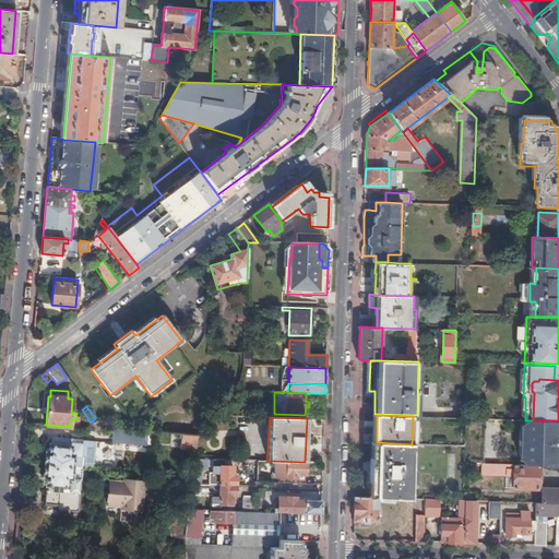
[(465,462),(482,463),(484,419),(466,418),(465,445),(465,462)]
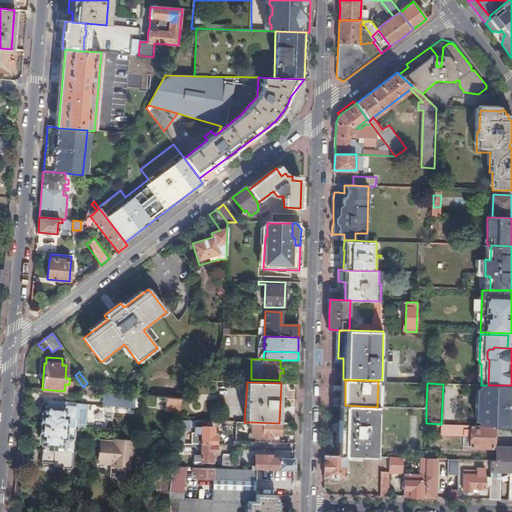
[(480,411),(480,412),(479,425),(494,426),(498,426),(498,427),(509,428),(509,417),(510,415),(504,415),(504,412),(510,412),(511,413),(511,411),(511,385),(488,385),(481,385),(480,400),(481,400),(481,412),(480,411)]
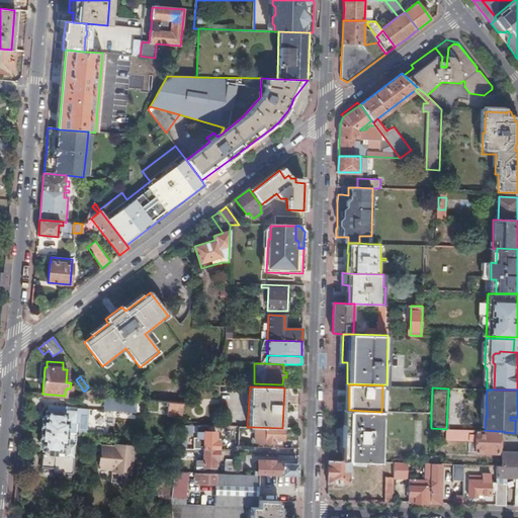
[(90,391),(84,394),(88,401),(94,397),(90,391)]
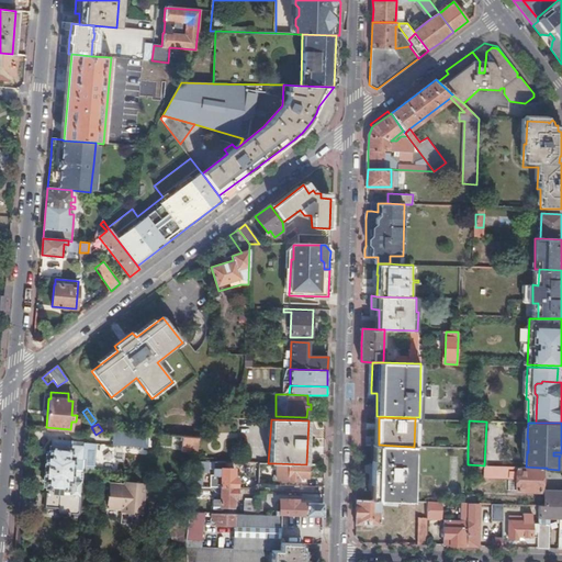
[(148,448),(149,434),(115,431),(114,433),(113,445),(148,448)]
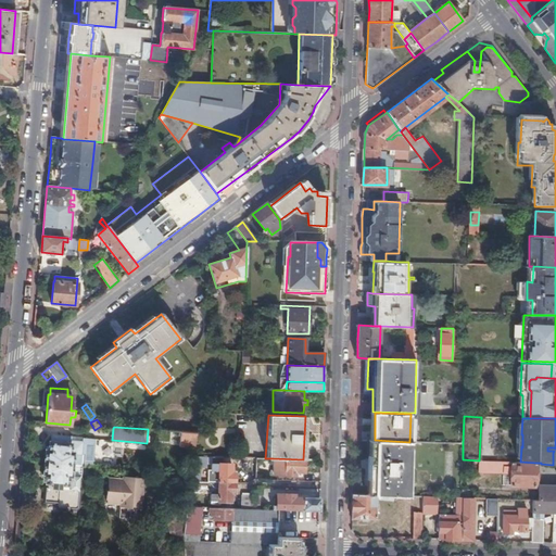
[(180,446),(194,447),(196,433),(181,432),(180,446)]
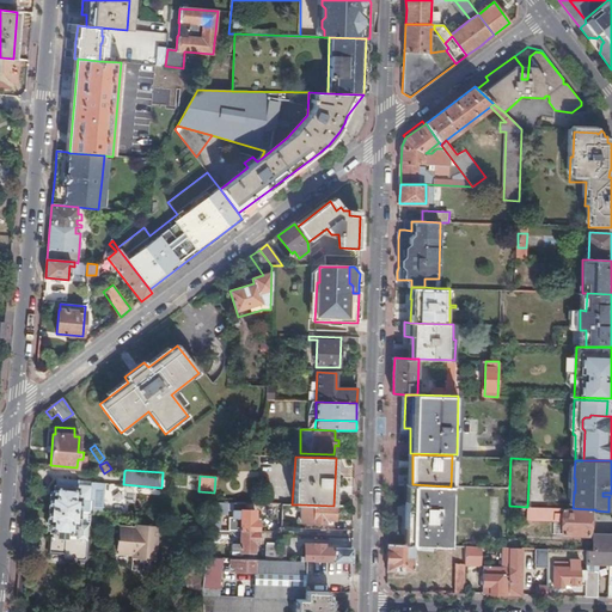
[(50,497),(49,509),(91,513),(103,514),(105,484),(91,483),(91,487),(79,485),(79,481),(57,479),(56,488),(55,488),(54,497),(50,497)]
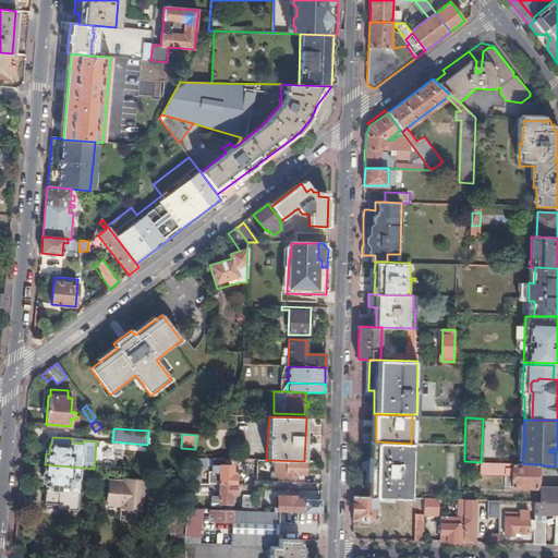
[(376,441),(373,441),(372,457),(370,457),(370,468),(368,481),(372,481),(371,496),(396,497),(410,497),(411,444),(376,441)]
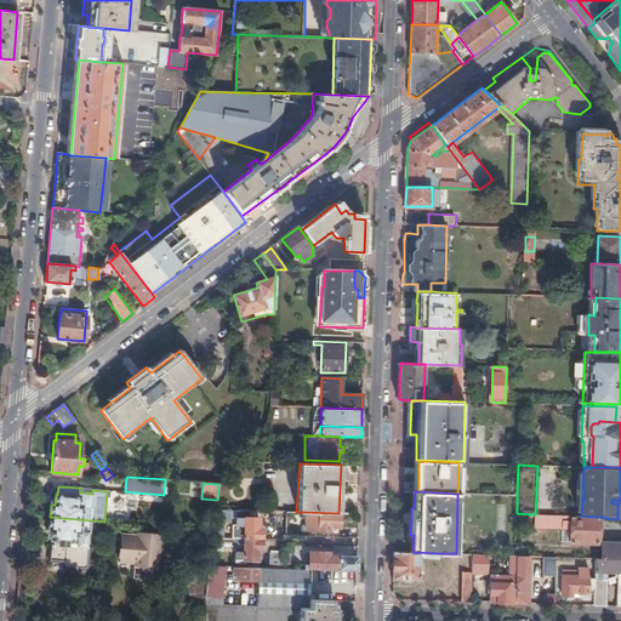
[(212,537),(222,537),(223,520),(229,520),(229,510),(216,510),(212,530),(212,537)]
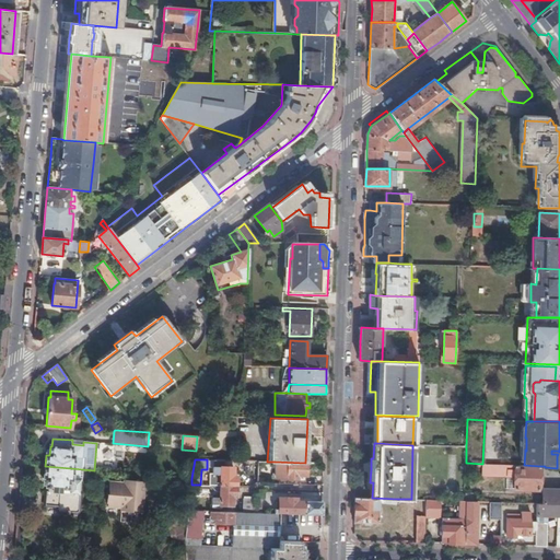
[(306,476),(306,463),(305,463),(275,462),(273,477),(288,478),(298,479),(298,476),(306,476)]
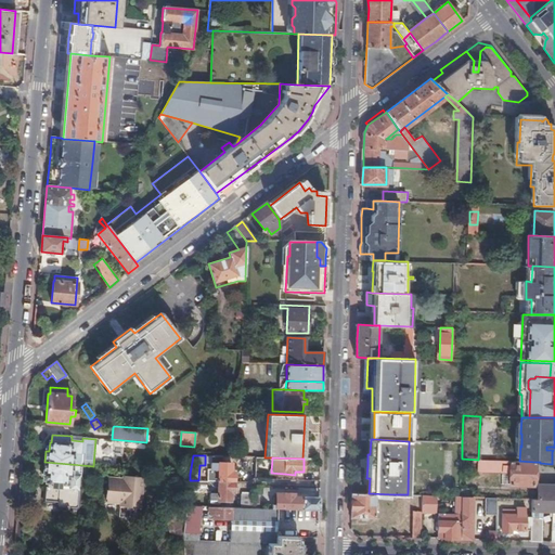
[(536,486),(536,462),(519,461),(478,460),(478,470),(511,470),(511,485),(536,486)]
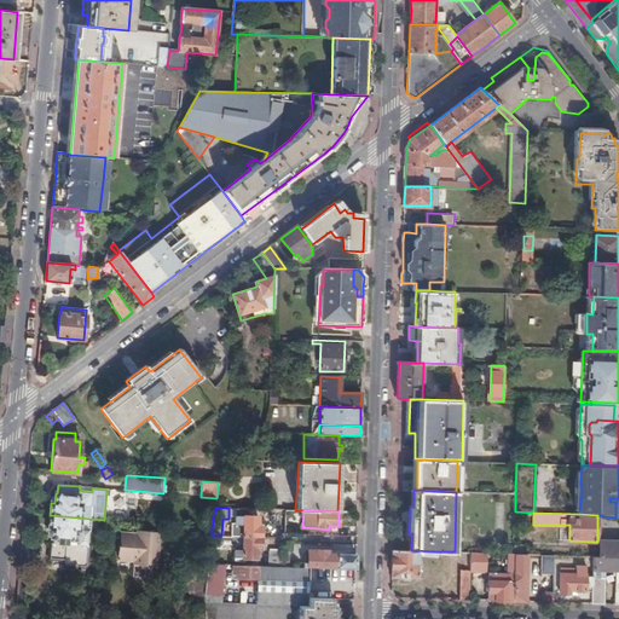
[(92,519),(50,515),(48,528),(52,528),(52,538),(53,538),(53,543),(51,543),(50,559),(63,560),(64,563),(65,566),(85,568),(87,566),(90,547),(87,545),(88,532),(91,532),(92,519)]
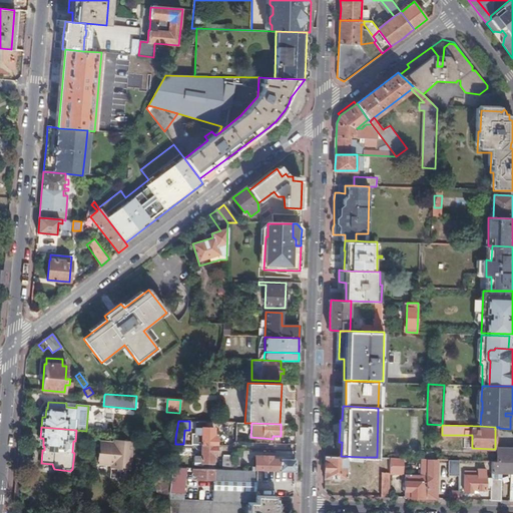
[(201,445),(216,445),(216,437),(213,437),(213,428),(200,427),(200,428),(195,428),(195,434),(192,434),(191,444),(201,445)]
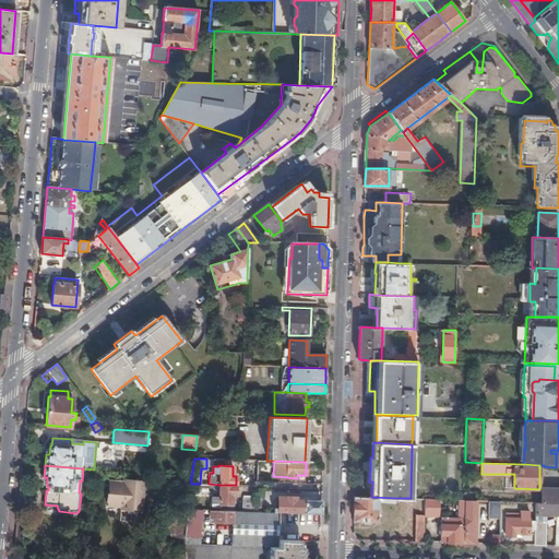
[(144,480),(131,479),(131,483),(123,483),(110,482),(108,506),(121,507),(121,510),(141,512),(144,480)]
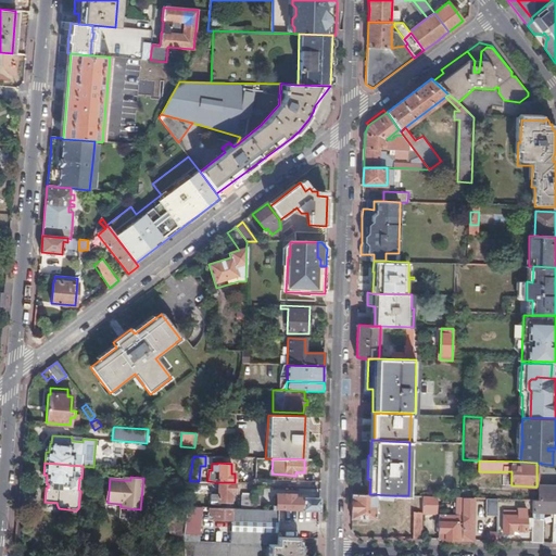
[(199,481),(190,481),(188,492),(198,493),(198,492),(200,489),(205,489),(207,491),(207,494),(210,494),(210,504),(219,505),(219,502),(230,502),(230,493),(234,493),(235,482),(218,482),(207,481),(199,481)]
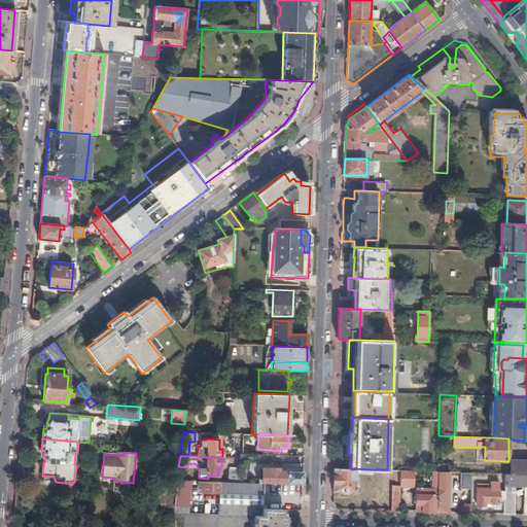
[(512,475),(526,473),(526,461),(513,460),(512,475)]
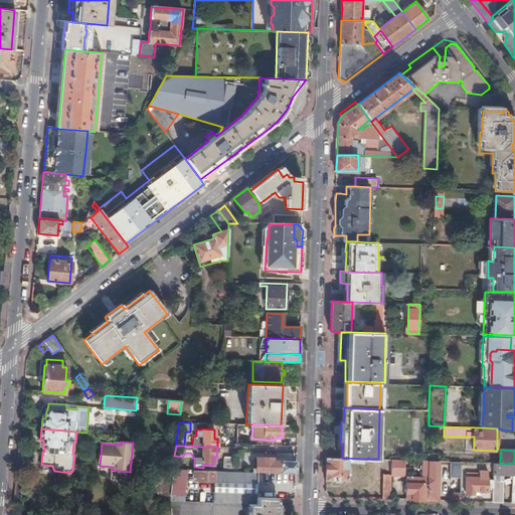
[(296,473),(296,462),(275,461),(275,458),(264,457),(264,458),(254,458),(254,469),(251,469),(251,472),(256,472),(263,472),(296,473)]
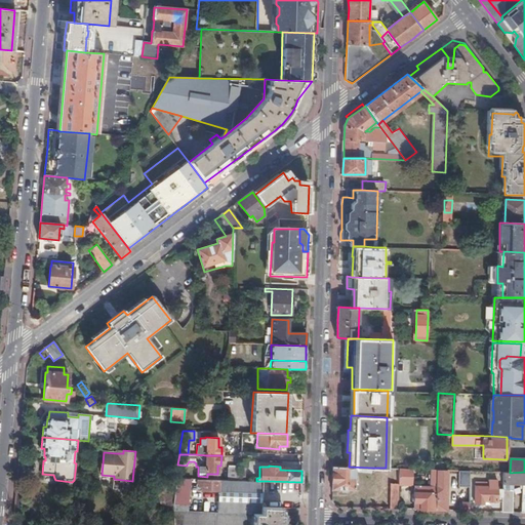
[(349,467),(340,467),(333,466),(332,489),(356,490),(356,472),(371,473),(372,468),(349,467)]
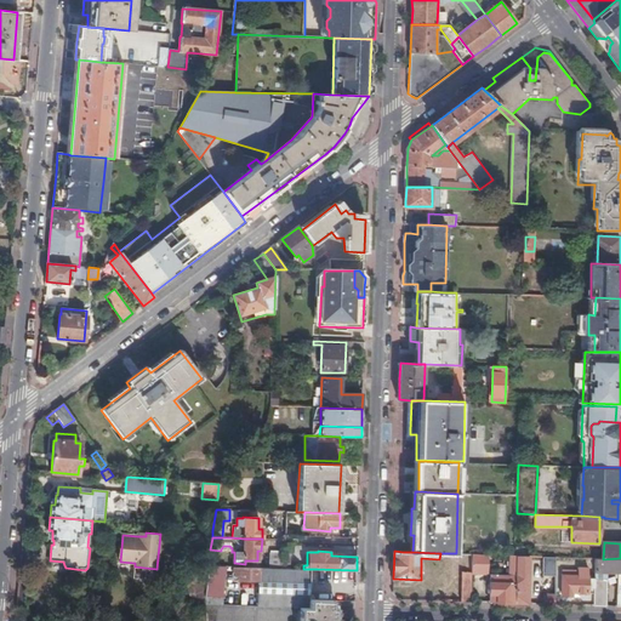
[(280,553),(280,552),(271,552),(269,568),(280,568),(280,553)]
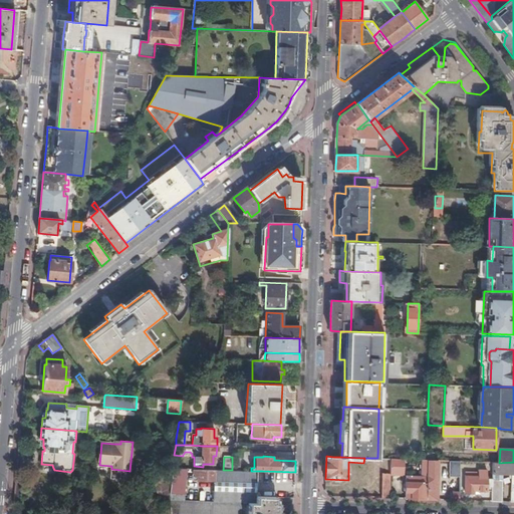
[(232,458),(232,470),(240,471),(240,459),(232,458)]
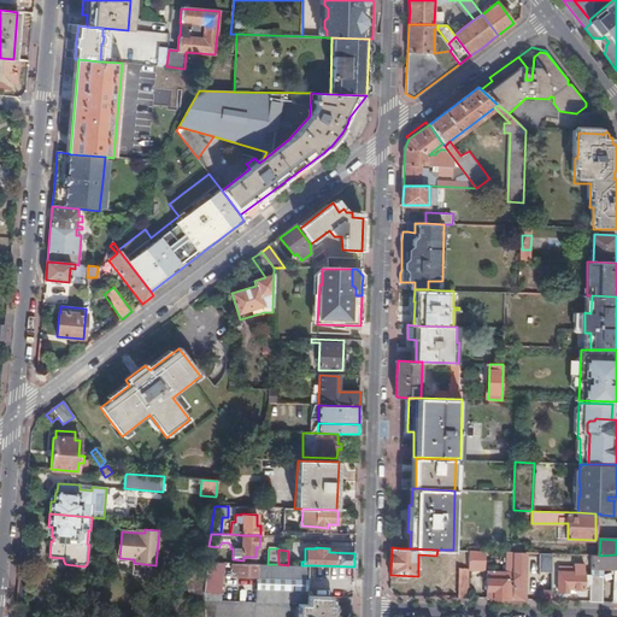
[(470,551),(469,569),(482,569),(485,565),(486,551),(470,551)]
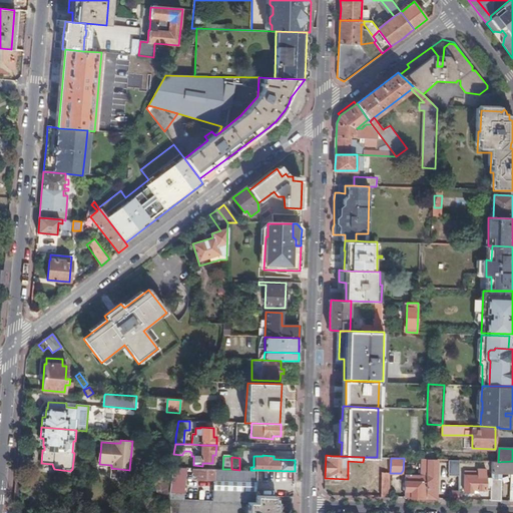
[(427,459),(425,459),(421,459),(420,474),(406,474),(405,498),(410,498),(426,498),(427,459)]
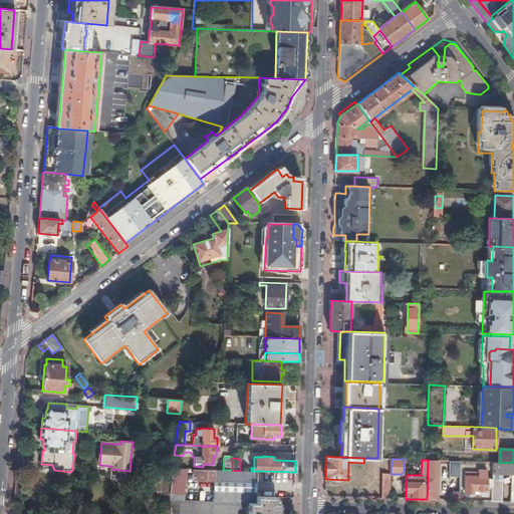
[(437,500),(438,460),(428,460),(427,499),(437,500)]
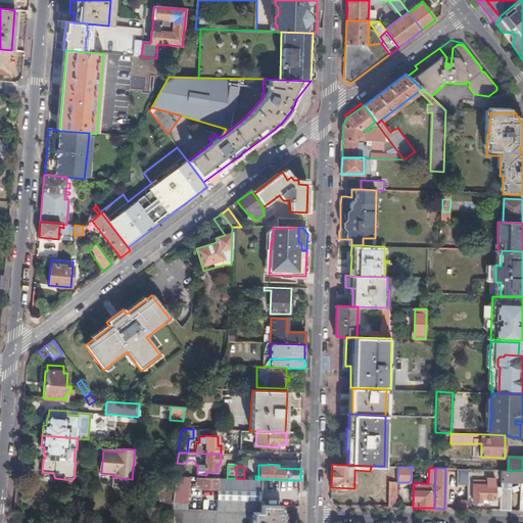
[(468,485),(469,469),(457,469),(457,485),(468,485)]
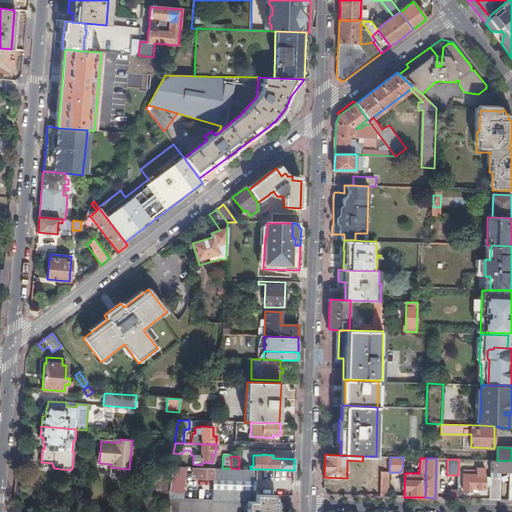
[(511,460),(497,461),(491,460),(491,471),(510,472),(509,500),(511,500),(511,460)]
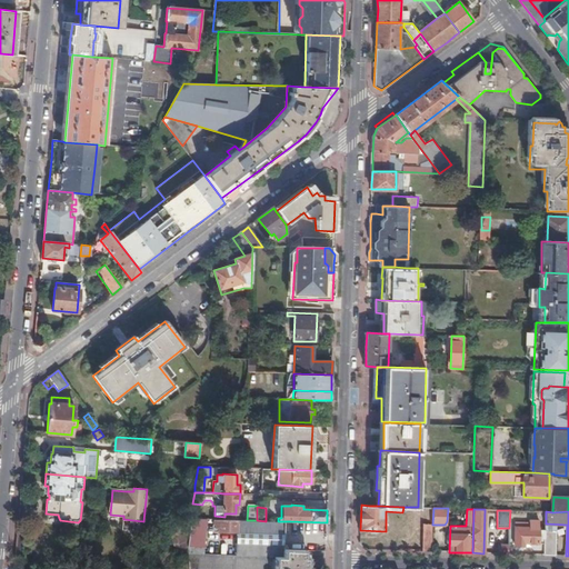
[(203,548),(207,519),(190,519),(190,522),(187,547),(203,548)]
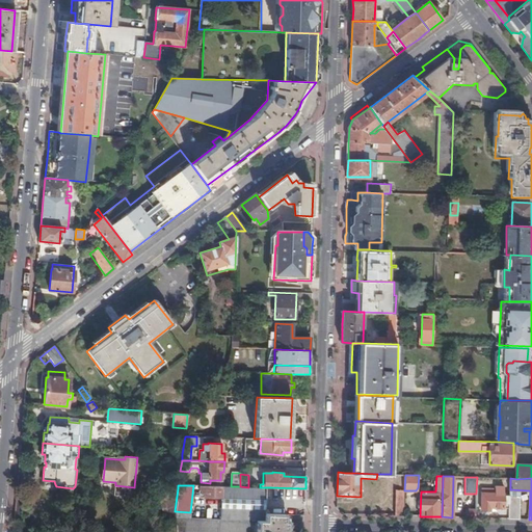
[(248,487),(240,486),(231,486),(200,486),(200,490),(201,490),(201,494),(204,494),(204,497),(221,498),(220,520),(250,520),(257,521),(263,521),(264,514),(265,487),(260,487),(248,487)]
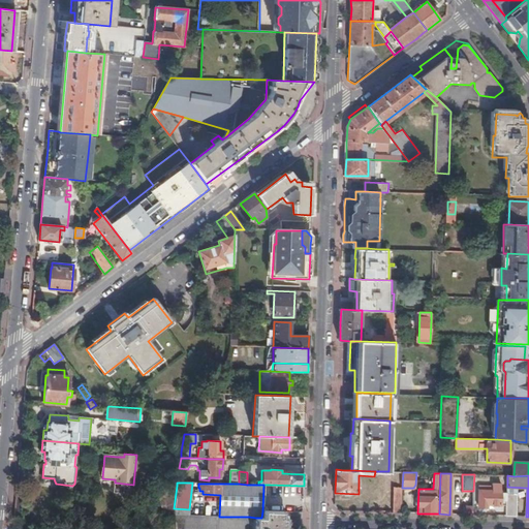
[(507,505),(507,493),(501,493),(502,484),(493,484),(493,487),(479,487),(479,506),(489,507),(489,505),(507,505)]
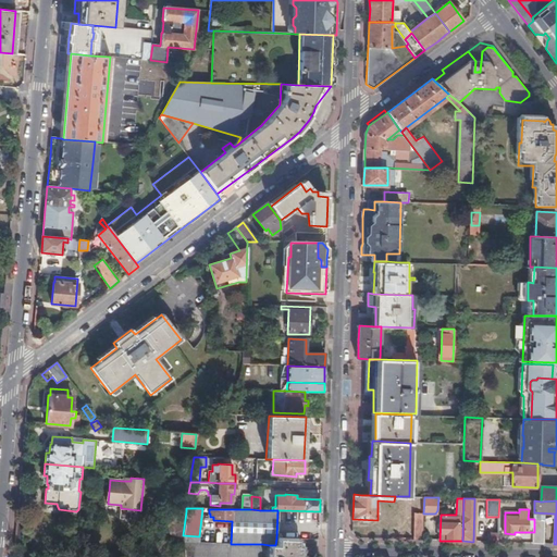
[(415,512),(413,540),(423,540),(423,514),(415,512)]
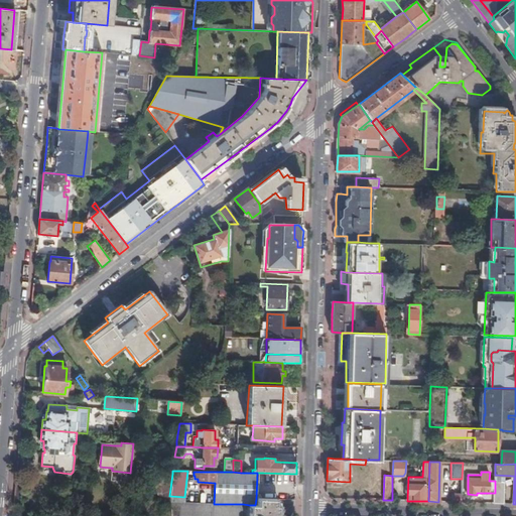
[(494,503),(504,504),(505,481),(495,481),(495,493),(494,503)]
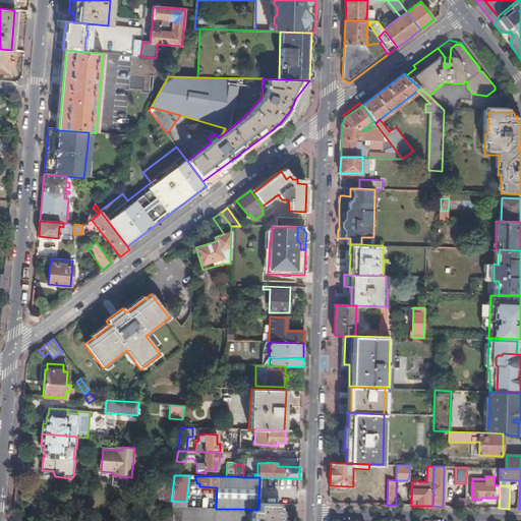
[(24,487),(16,486),(15,499),(14,511),(22,511),(24,487)]
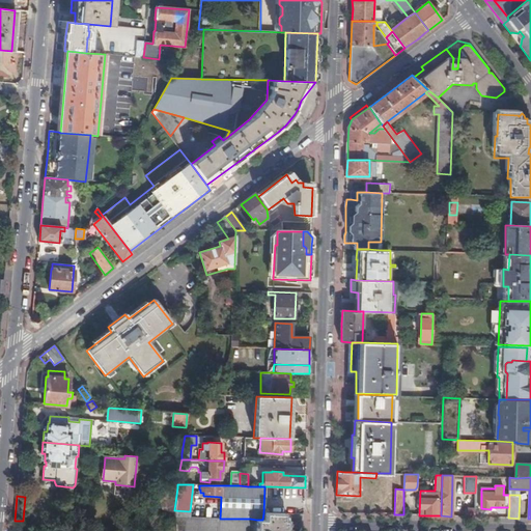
[(465,516),(474,516),(475,508),(466,508),(465,516)]
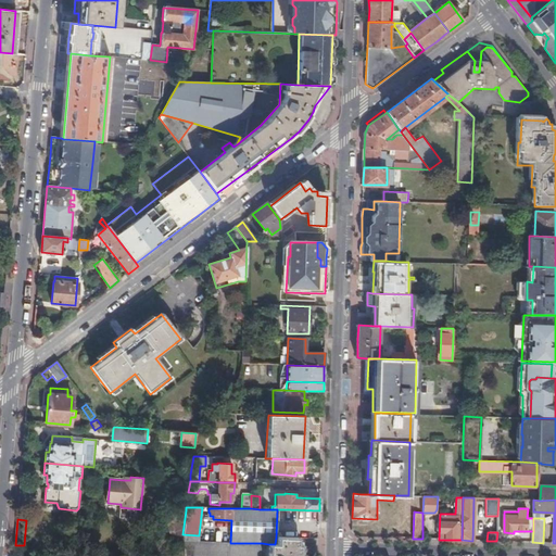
[(297,545),(297,539),(276,538),(275,544),(268,544),(266,555),(299,555),(300,545),(297,545)]
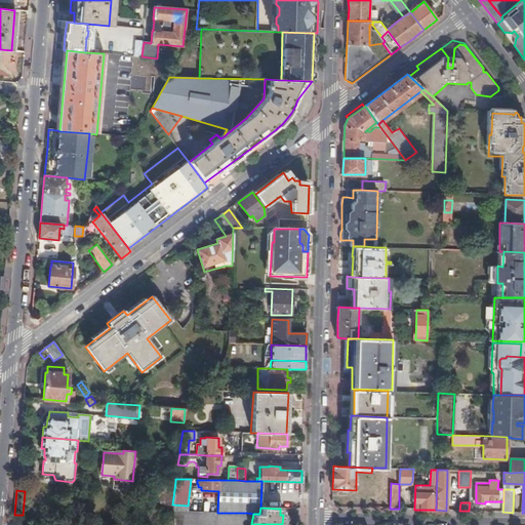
[(246,524),(247,513),(217,513),(172,511),(173,524),(246,524)]
